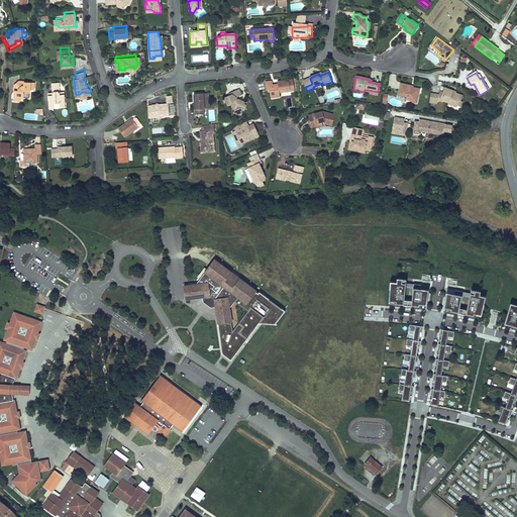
[(312,84),(310,79),(303,81),(305,87),(312,84)]
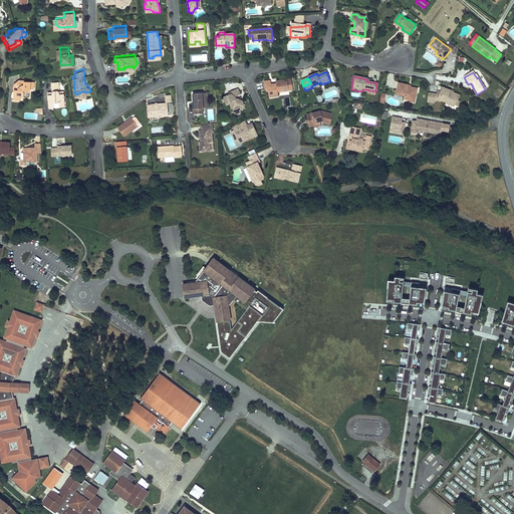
[(29,95),(30,86),(33,86),(33,81),(23,80),(23,79),(18,79),(13,83),(13,87),(14,88),(13,97),(19,98),(19,94),(29,95)]
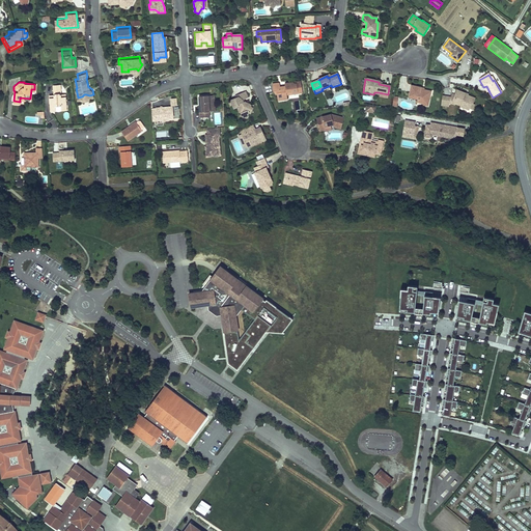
[(279,84),(273,85),(274,93),(277,95),(278,101),(288,99),(287,95),(303,93),(301,82),(284,84),(285,86),(284,90),(280,91),(279,87),(279,84)]
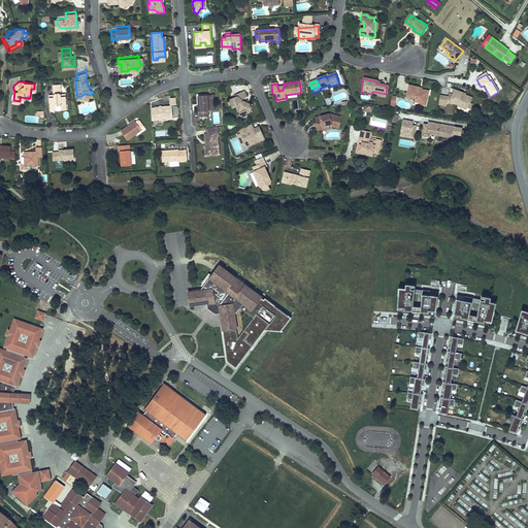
[(417,86),(407,84),(405,96),(415,98),(415,101),(421,102),(421,100),(426,101),(427,94),(425,94),(426,90),(417,88),(417,86)]
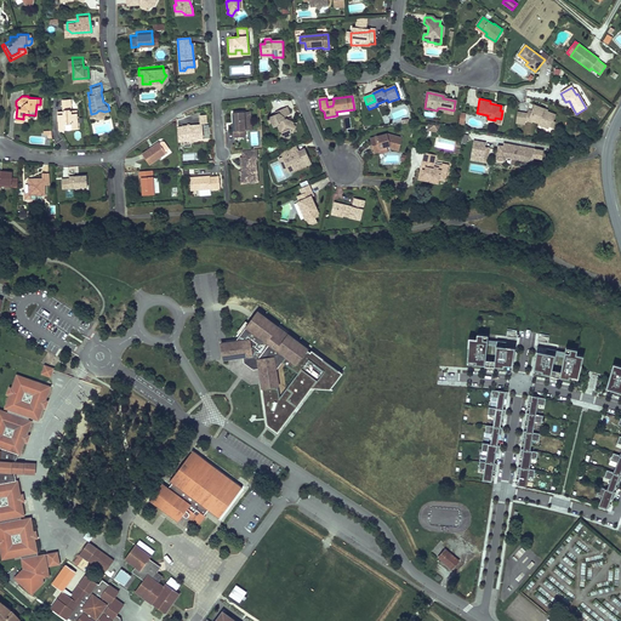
[(66,107),(58,108),(60,124),(66,123),(66,121),(73,121),(73,123),(78,121),(77,106),(69,107),(69,106),(64,106),(66,107)]
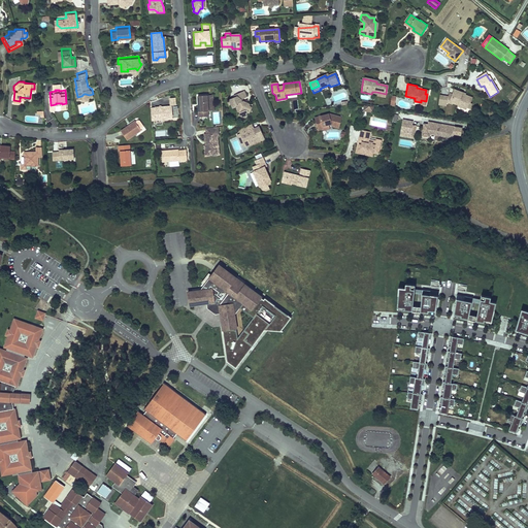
[(462,93),(454,90),(452,95),(450,99),(449,102),(453,103),(457,105),(457,106),(465,109),(466,108),(468,102),(470,103),(472,99),(461,95),(462,93)]
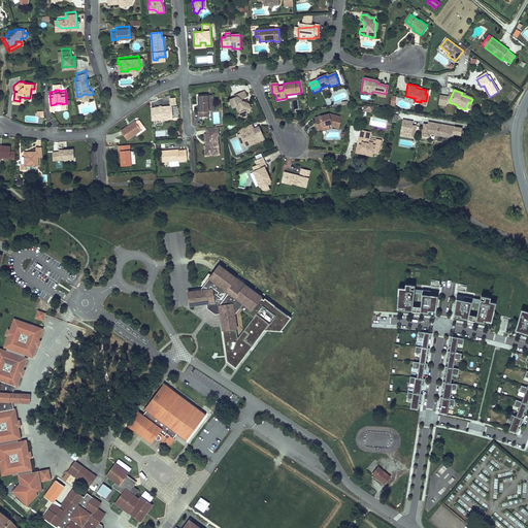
[(234,96),(228,98),(232,107),(236,106),(237,110),(239,110),(239,113),(245,117),(248,110),(244,109),(248,102),(243,101),(242,98),(246,97),(244,91),(234,95),(234,96)]
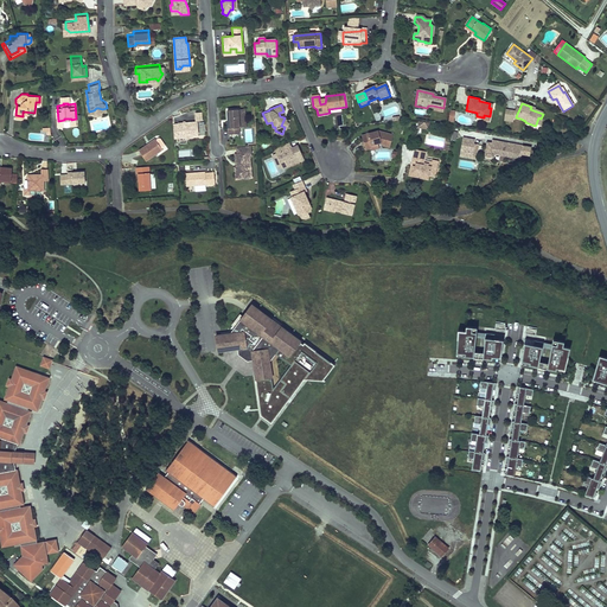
[(241,134),(238,109),(228,110),(229,135),(241,134)]
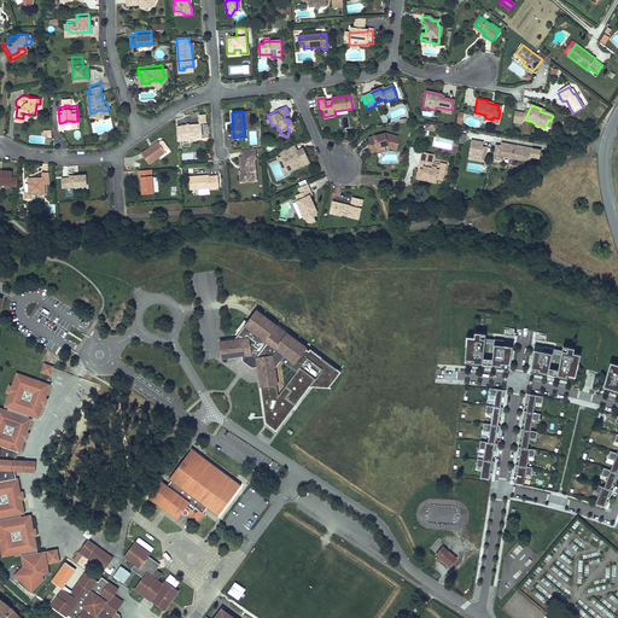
[(524,114),(514,112),(512,123),(522,124),(523,120),(529,122),(530,121),(525,120),(526,116),(524,115),(524,114)]
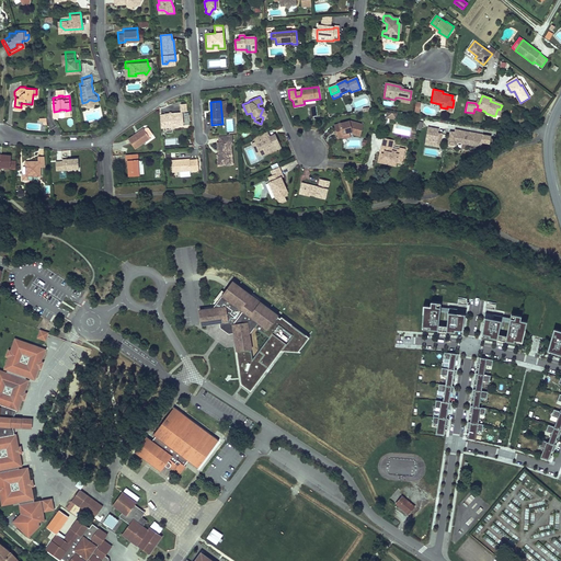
[(164,115),(160,115),(161,128),(165,128),(174,127),(183,127),(182,113),(164,114),(164,115)]
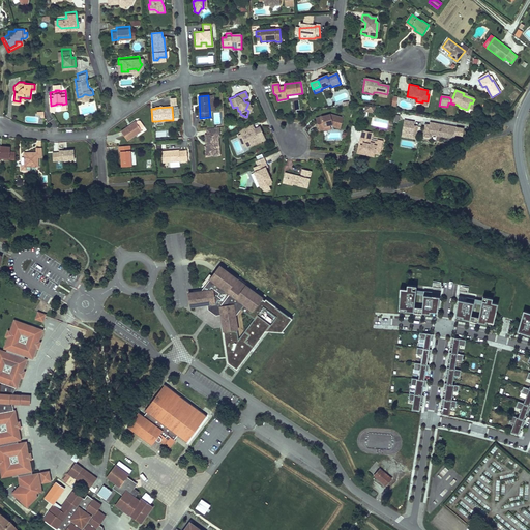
[(316,121),(319,130),(324,129),(323,126),(329,125),(331,124),(332,126),(341,128),(344,118),(330,114),(320,117),(320,119),(316,121)]
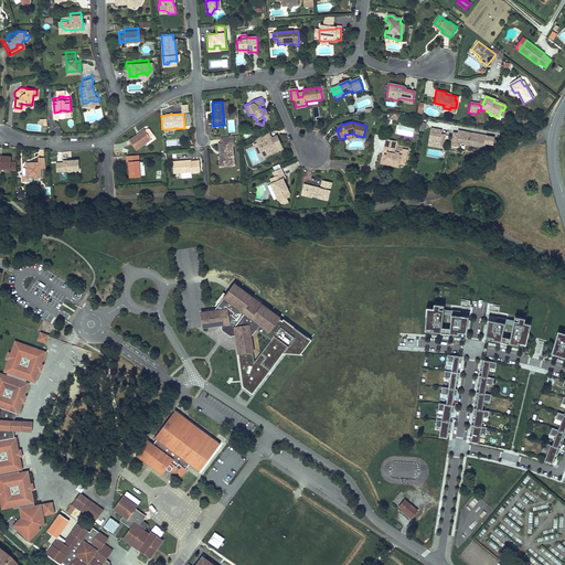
[(145,124),(129,135),(136,145),(151,134),(145,124)]
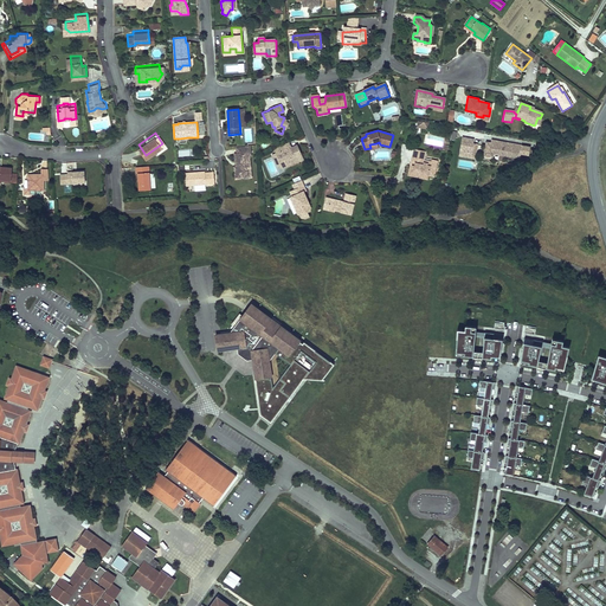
[(500,159),(501,155),(520,159),(521,154),(529,156),(532,147),(523,146),(502,142),(502,144),(498,144),(494,143),(491,158),(500,159)]
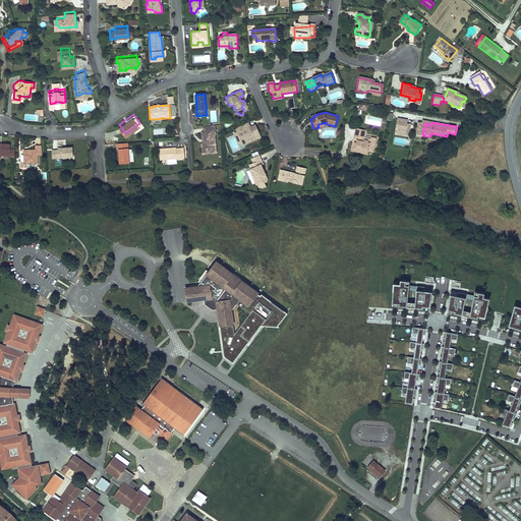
[(247,127),(245,123),(234,128),(240,142),(243,141),(248,142),(261,137),(254,124),(250,126),(247,127)]
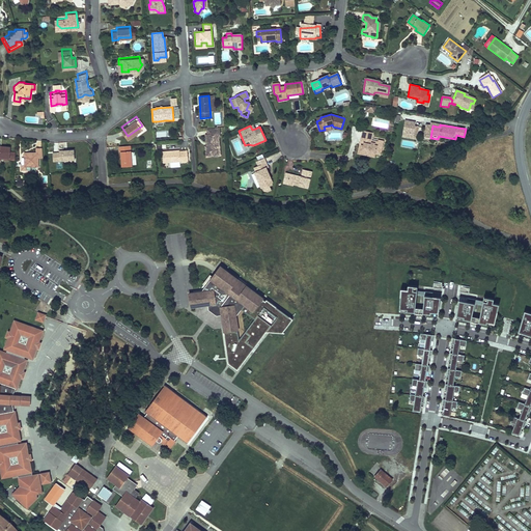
[(219,129),(206,130),(206,135),(204,135),(205,146),(204,146),(204,152),(212,152),(212,157),(220,157),(218,138),(220,138),(219,129)]
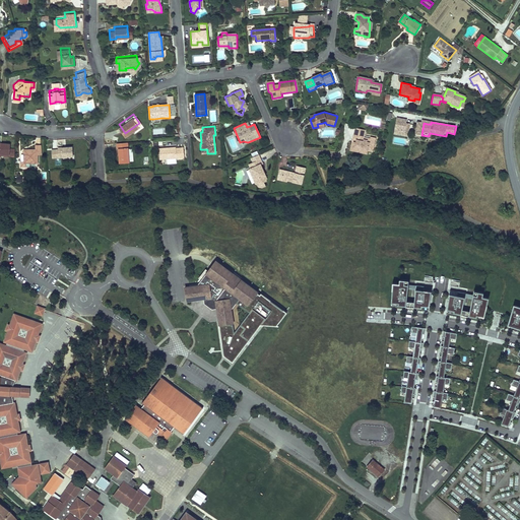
[(373,152),(376,138),(371,136),(371,138),(370,140),(365,139),(365,137),(367,130),(355,127),(353,138),(356,139),(356,141),(354,141),(352,147),(362,149),(361,152),(368,154),(368,150),(373,152)]
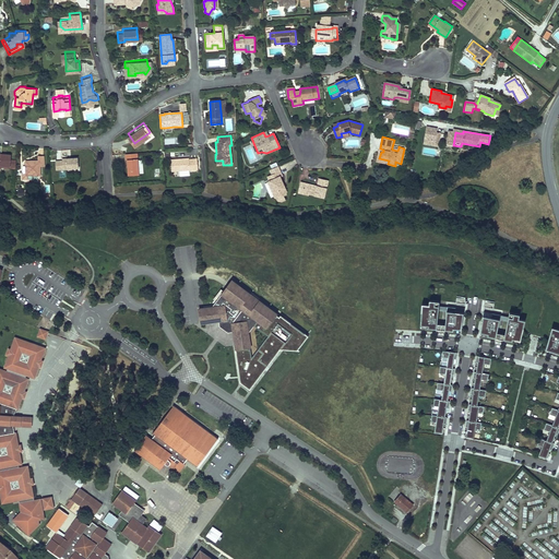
[(436,157),(437,150),(423,146),(421,154),(436,157)]
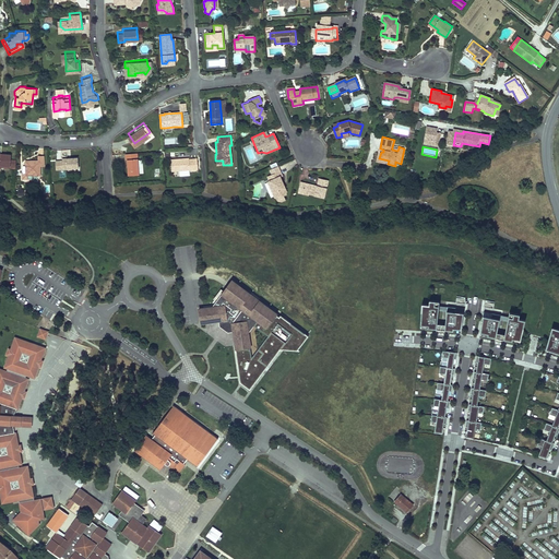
[(138,149),(126,150),(126,154),(128,154),(129,170),(139,169),(138,149)]
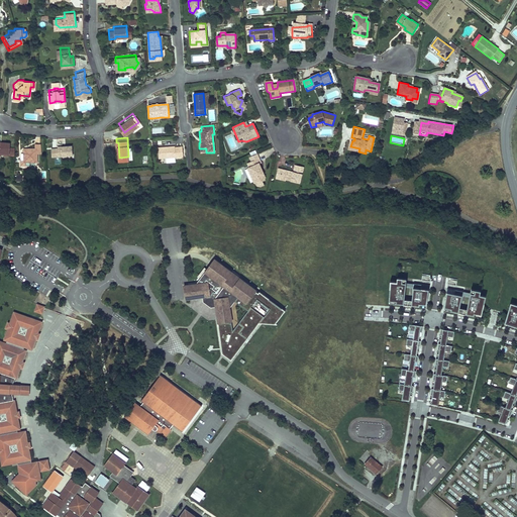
[(354,138),(351,137),(348,148),(358,151),(359,148),(350,146),(352,140),(354,140),(354,138)]
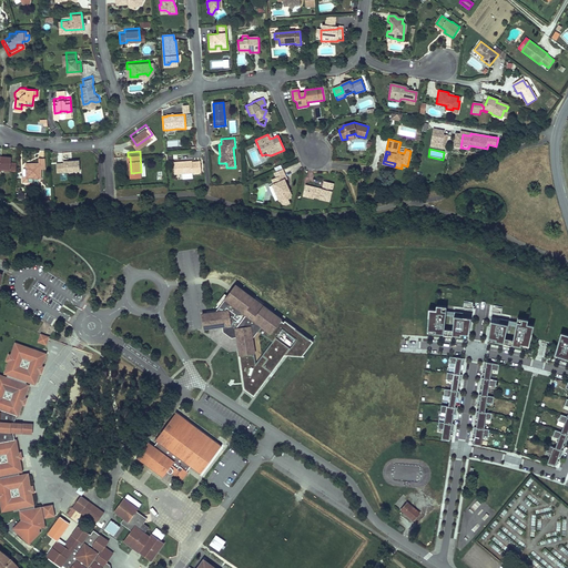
[(1,155),(0,155),(0,166),(1,166),(1,164),(10,165),(11,159),(11,154),(1,154),(1,155)]
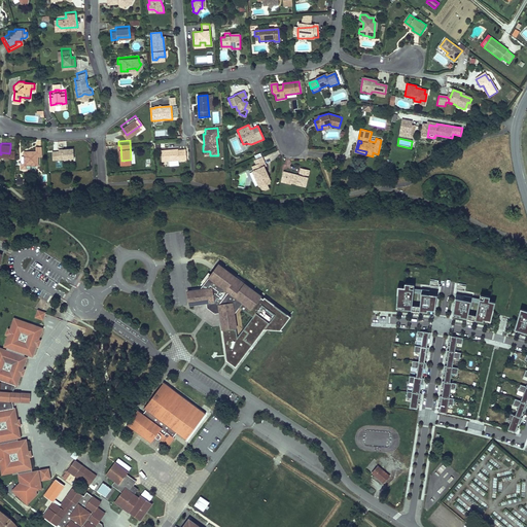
[(59,146),(51,147),(51,154),(72,153),(72,144),(59,145),(59,146)]
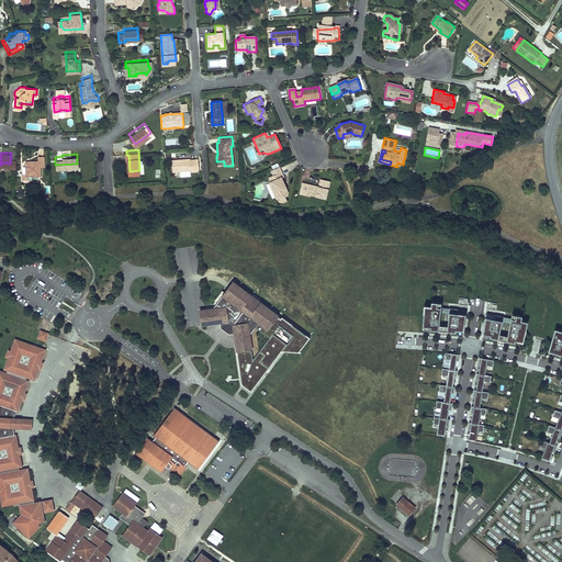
[(41,159),(27,159),(26,172),(23,172),(22,178),(29,178),(29,173),(42,173),(43,165),(46,165),(47,155),(41,155),(41,159)]
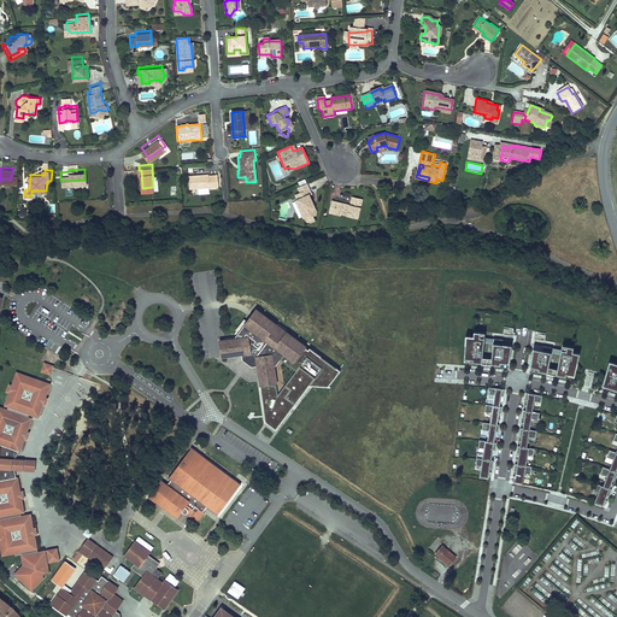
[(1,178),(1,181),(18,182),(18,172),(12,172),(11,180),(1,178)]
